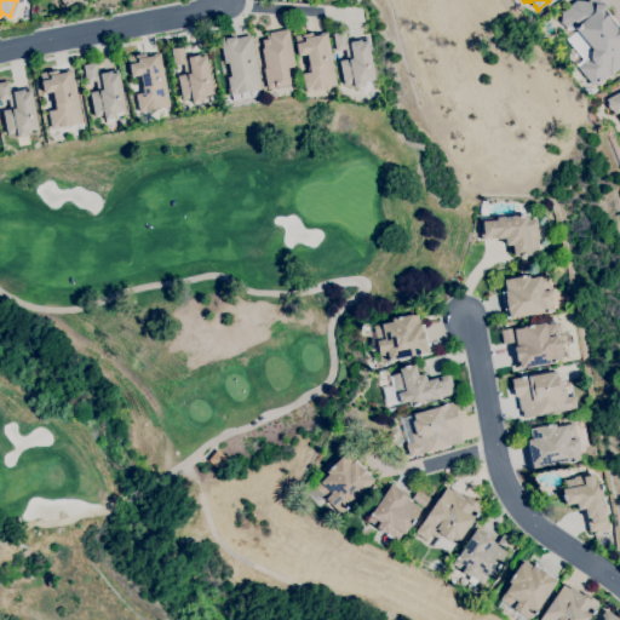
[(575,0),(589,1),(589,0),(609,0),(608,15),(619,28),(619,68),(609,76),(609,75),(596,85),(590,85),(587,82),(589,81),(578,67),(577,64),(584,59),(567,39),(577,30),(567,28),(567,27),(563,27),(563,26),(563,24),(561,23),(562,11),(564,11),(564,10),(568,10),(568,7),(575,0)]
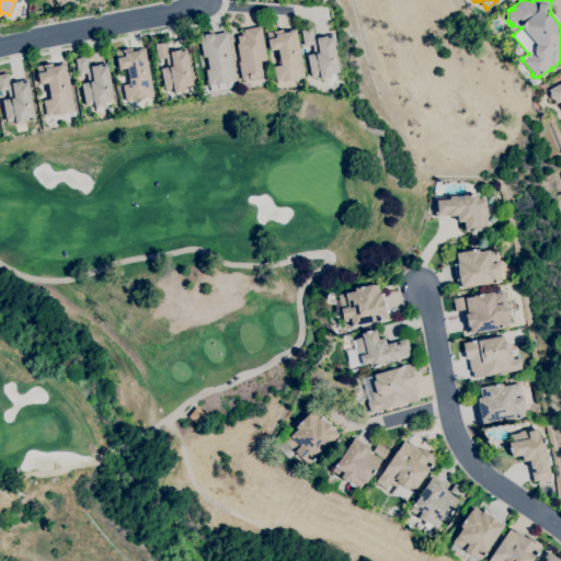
[(263,77),(251,79),(242,80),(238,61),(240,61),(237,44),(238,44),(237,36),(241,35),(241,32),(243,31),(243,30),(261,25),(267,59),(260,61),(263,77)]
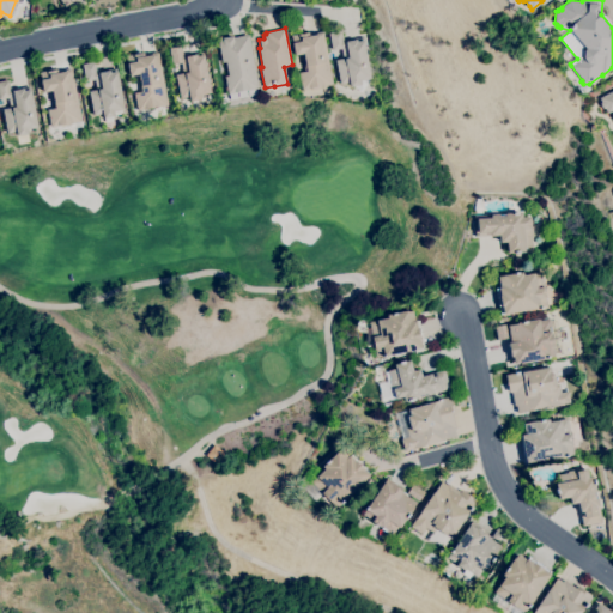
[(333,84),(321,86),(311,89),(302,90),(298,73),(307,71),(305,67),(303,54),(295,55),(292,43),(291,35),(298,34),(298,35),(309,32),(309,36),(320,34),(319,32),(323,31),(333,84)]
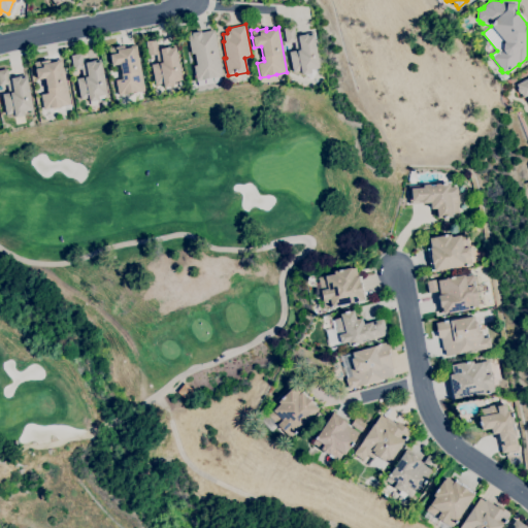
[(320,67),(319,67),(319,69),(310,78),(304,73),(301,74),(300,71),(293,72),(289,52),(295,51),(294,42),(286,43),(283,29),(294,27),(295,36),(307,34),(307,35),(314,34),(320,67)]
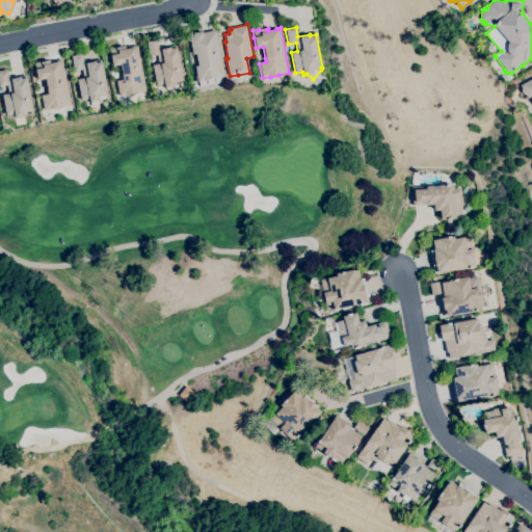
[(224,76),(214,78),(206,79),(206,80),(197,81),(194,67),(197,65),(195,54),(192,54),(189,36),(191,36),(190,33),(192,33),(202,31),(203,32),(215,30),(224,76)]
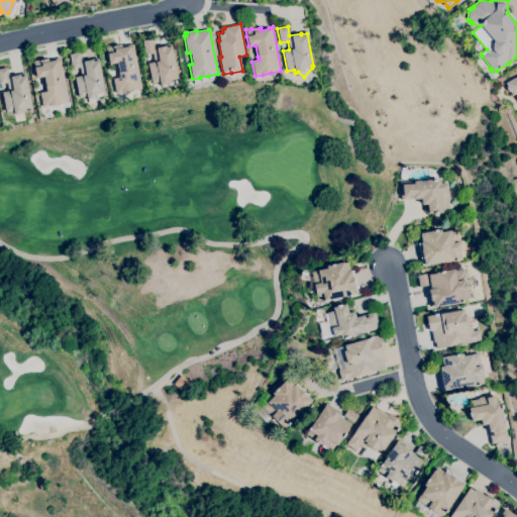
[(178,78),(169,80),(170,84),(160,86),(160,82),(151,84),(147,63),(154,62),(152,53),(144,55),(142,40),(152,38),(154,48),(166,46),(166,47),(172,46),(178,78)]
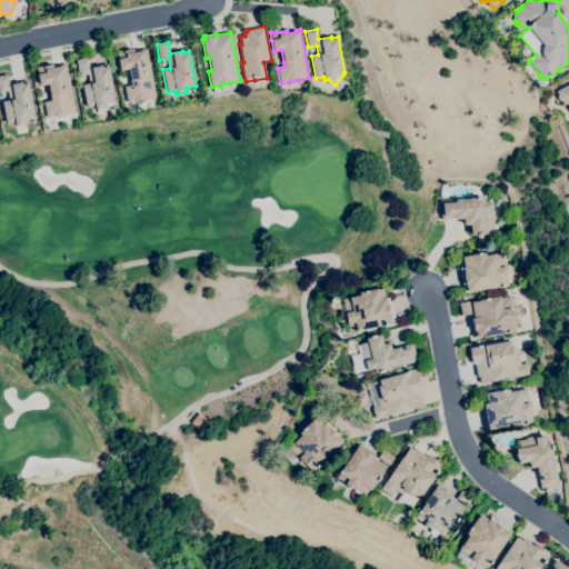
[(156,98),(128,102),(125,87),(131,85),(131,81),(130,81),(128,69),(120,71),(118,59),(117,59),(116,52),(123,50),(133,49),(135,52),(143,50),(143,49),(147,49),(156,98)]
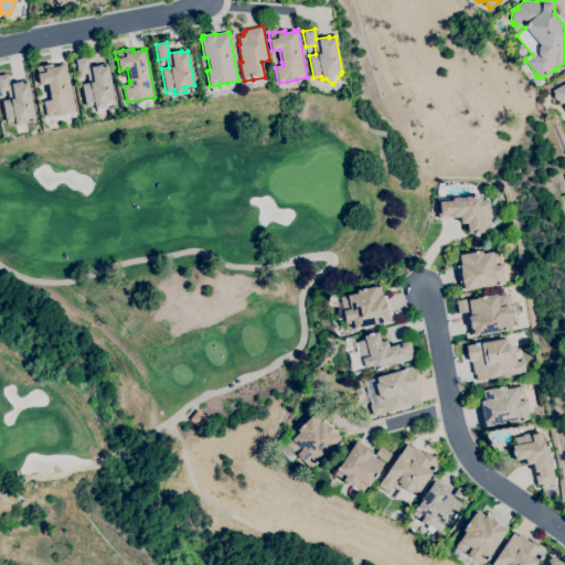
[(88,67),(102,65),(102,66),(108,65),(115,100),(112,102),(113,105),(105,106),(105,109),(96,110),(96,108),(95,109),(94,105),(86,106),(82,84),(88,83),(87,74),(78,75),(75,60),(86,57),(88,67)]
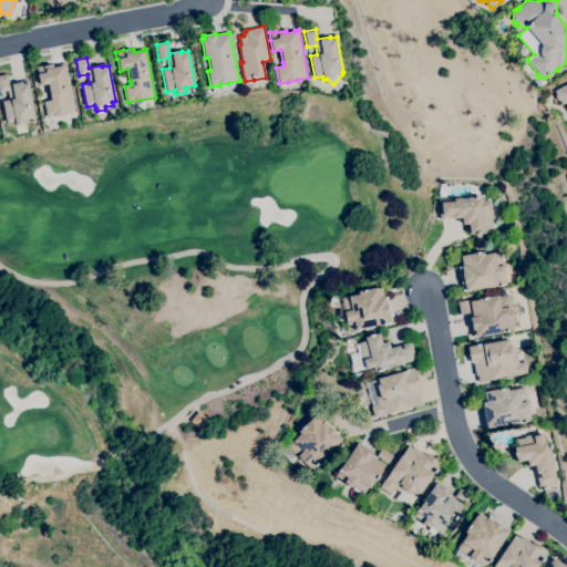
[(47,117),(43,102),(51,100),(48,84),(40,85),(37,68),(52,64),(53,66),(66,63),(75,112),(47,117)]
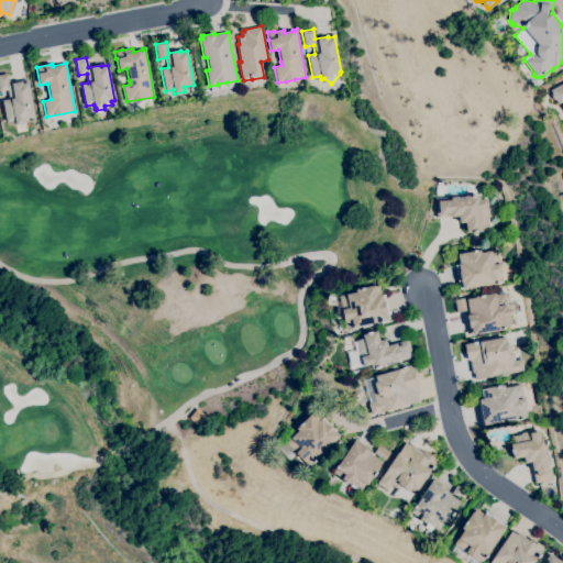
[(15,125),(15,121),(7,122),(2,100),(9,99),(8,90),(0,90),(0,75),(8,74),(9,83),(28,79),(35,117),(25,119),(25,123),(15,125)]
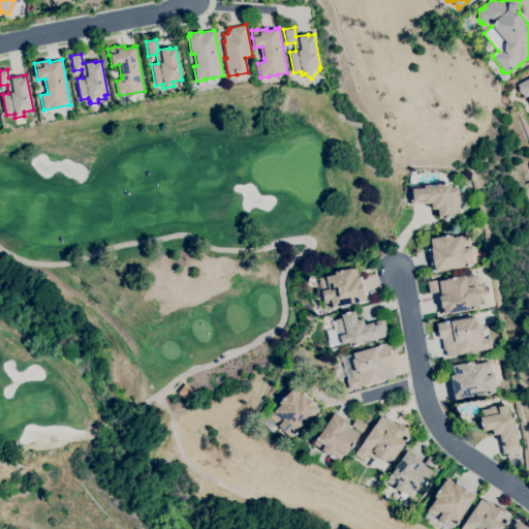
[(528,98),(527,96),(524,97),(522,93),(520,93),(518,89),(518,87),(517,85),(527,79),(528,80),(528,79),(528,98)]
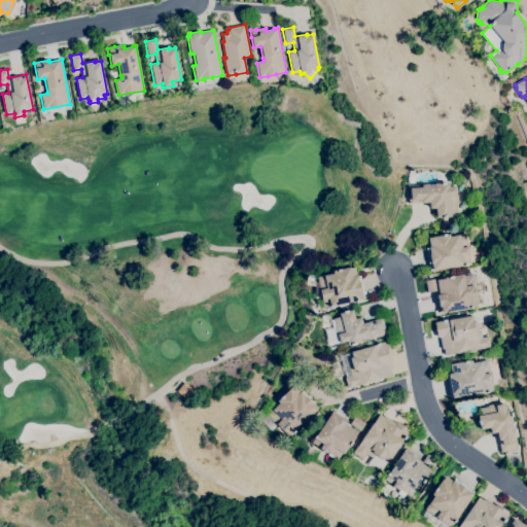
[(435,218),(435,208),(429,209),(429,203),(427,203),(427,202),(422,202),(422,203),(409,204),(408,198),(410,198),(410,188),(422,187),(422,184),(428,183),(428,184),(434,184),(434,183),(442,182),(442,183),(449,182),(449,186),(456,186),(456,194),(458,194),(458,204),(457,204),(458,212),(451,212),(451,217),(435,218)]
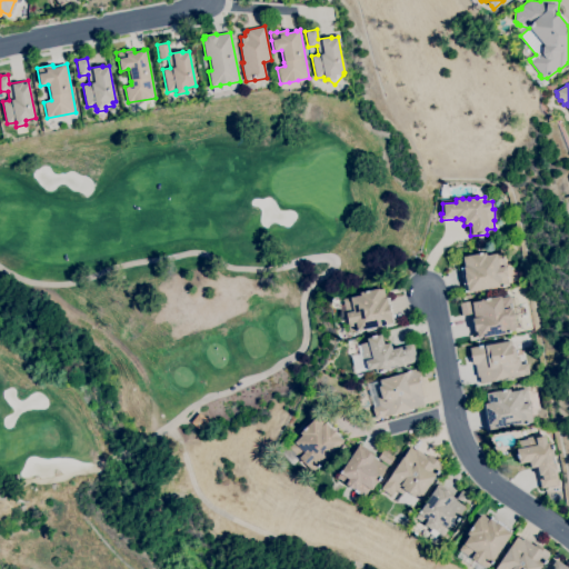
[(465,293),(459,268),(462,267),(465,266),(462,257),(477,253),(480,252),(481,252),(486,252),(486,256),(496,253),(502,252),(505,266),(507,277),(508,285),(502,286),(502,287),(500,287),(465,293)]
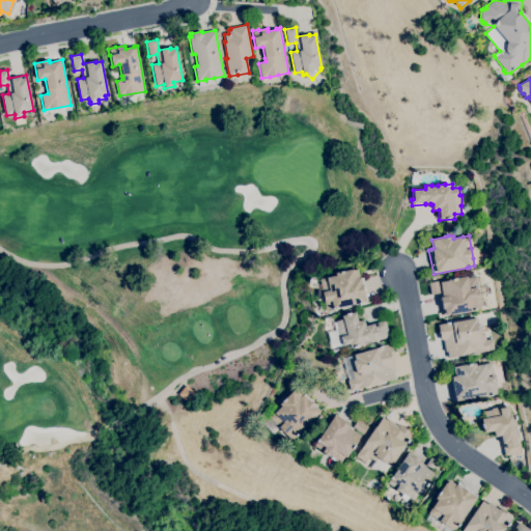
[(326,310),(322,291),(319,279),(326,278),(335,276),(334,273),(353,269),(353,270),(357,269),(359,277),(360,277),(365,302),(334,308),(326,310)]
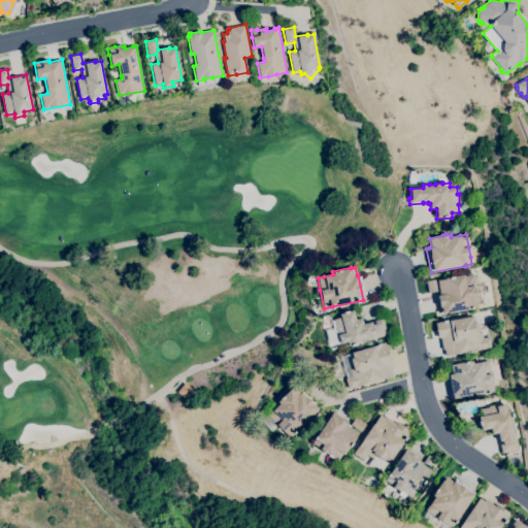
[(442,314),(441,307),(440,307),(437,295),(439,295),(439,291),(428,293),(426,281),(436,278),(436,281),(446,278),(446,277),(464,273),(464,276),(473,274),(474,282),(472,282),(472,285),(474,285),(477,297),(476,297),(477,306),(472,307),(472,308),(470,308),(442,314)]
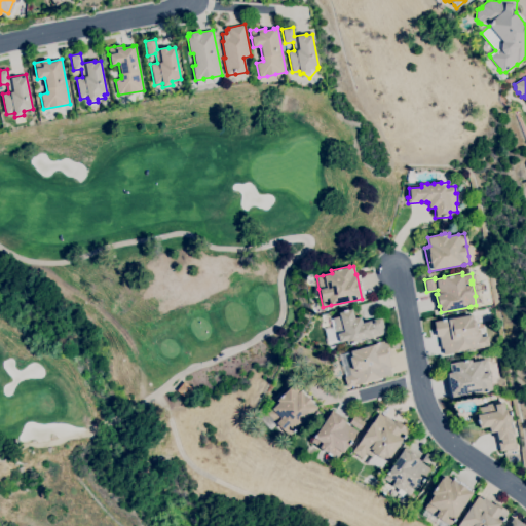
[(329,345),(325,330),(332,327),(330,320),(333,318),(333,317),(339,316),(338,312),(343,311),(342,310),(346,309),(346,310),(351,309),(354,318),(360,316),(362,323),(370,321),(381,317),(385,334),(372,338),(366,339),(360,340),(360,341),(353,343),(350,344),(350,343),(347,344),(345,340),(339,342),(329,345)]
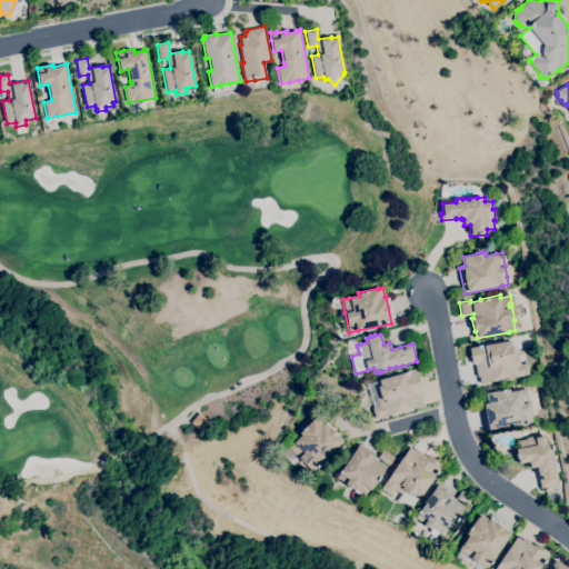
[(480,383),(479,377),(477,377),(475,363),(472,365),(469,348),(477,347),(477,346),(481,345),(481,346),(485,346),(485,345),(509,340),(510,347),(513,346),(515,358),(519,357),(520,365),(528,362),(530,375),(480,383)]
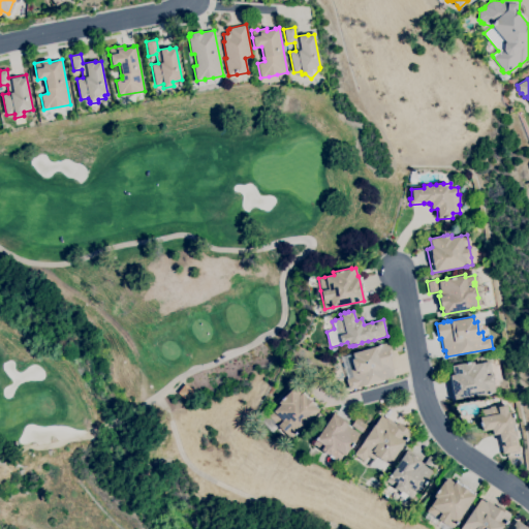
[(349,390),(346,379),(347,378),(340,356),(351,353),(374,346),(389,342),(394,358),(391,359),(394,371),(392,371),(394,376),(349,390)]
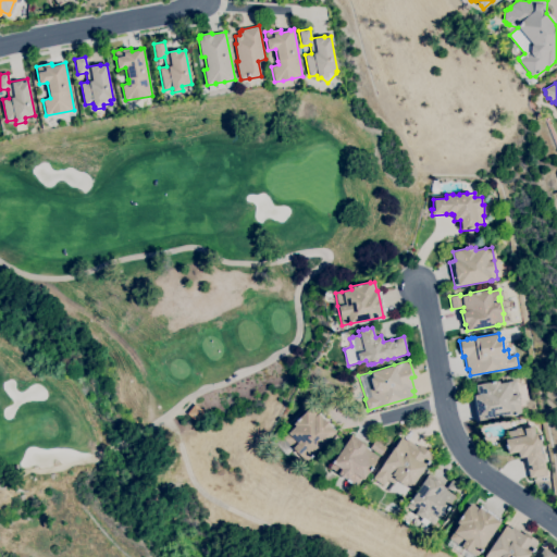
[(478,421),(473,395),(477,395),(474,384),(490,382),(494,381),(494,382),(498,381),(499,383),(509,382),(516,380),(518,394),(520,405),(521,413),(516,415),(514,415),(478,421)]
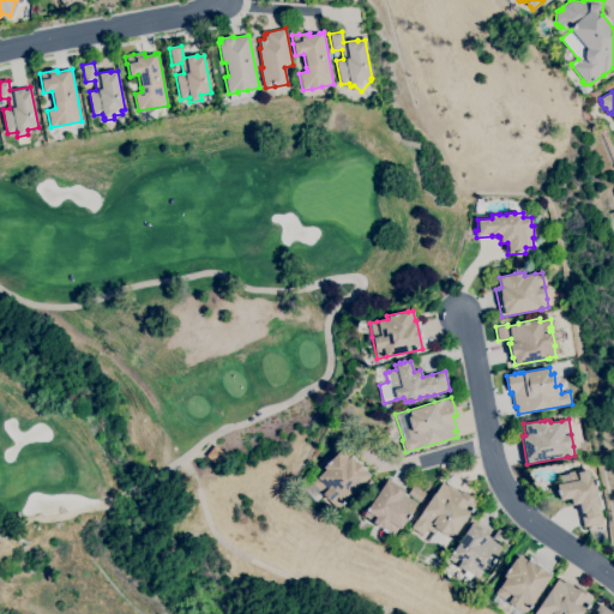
[(337,509),(330,503),(330,501),(321,493),(312,483),(317,477),(324,470),(323,468),(326,463),(329,461),(338,452),(338,453),(342,450),(349,457),(349,456),(356,462),(365,470),(369,476),(343,503),(344,503),(342,505),(341,504),(337,509)]
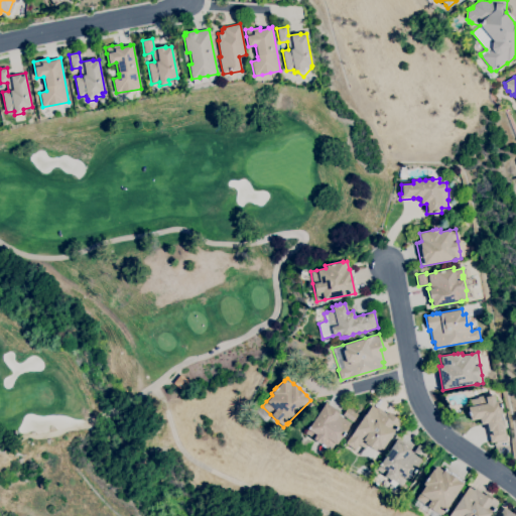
[(491,442),(488,430),(487,423),(481,424),(480,418),(470,420),(469,415),(468,415),(468,412),(469,411),(468,407),(471,406),(470,399),(478,398),(478,397),(485,395),(485,397),(494,395),(496,401),(500,401),(500,403),(501,403),(502,407),(501,407),(502,413),(501,414),(503,420),(504,425),(507,439),(491,442)]
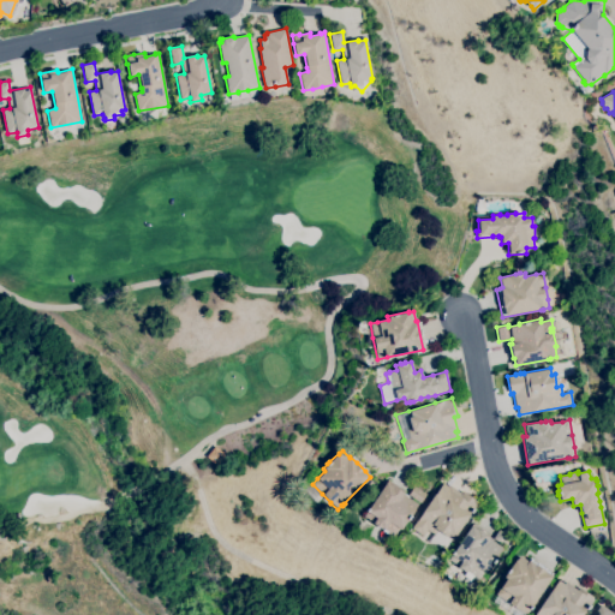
[(393,538),(387,535),(382,531),(383,530),(381,529),(372,523),(364,517),(366,512),(387,482),(393,487),(393,485),(402,493),(402,494),(418,505),(410,515),(411,517),(408,520),(407,520),(400,530),(399,529),(393,538)]
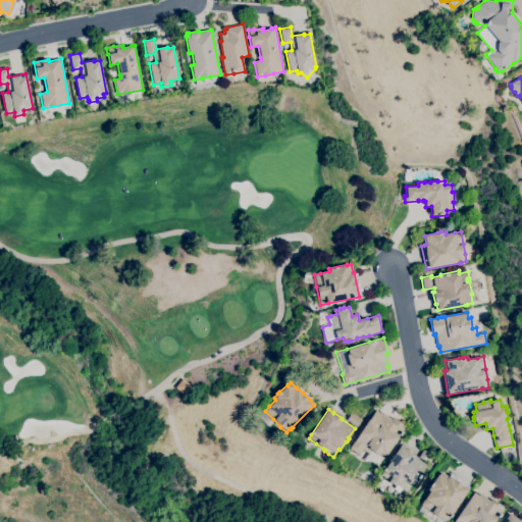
[(376,465),(365,458),(368,453),(362,450),(359,455),(349,449),(353,442),(354,442),(359,435),(369,419),(369,420),(376,410),(380,413),(381,412),(392,418),(393,418),(406,426),(402,432),(400,435),(399,435),(398,436),(385,457),(384,457),(383,459),(381,457),(376,465)]
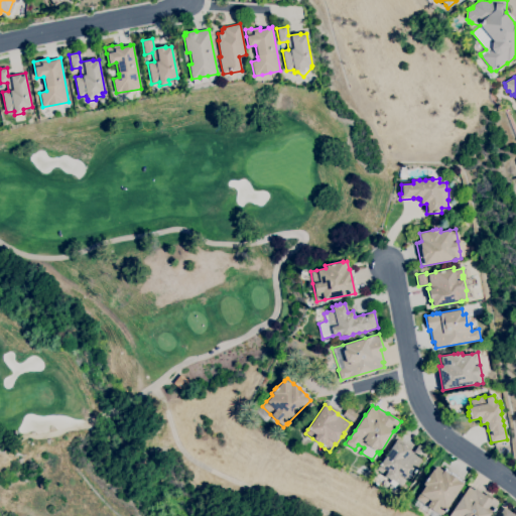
[(353,422),(343,415),(348,408),(358,414),(353,422)]
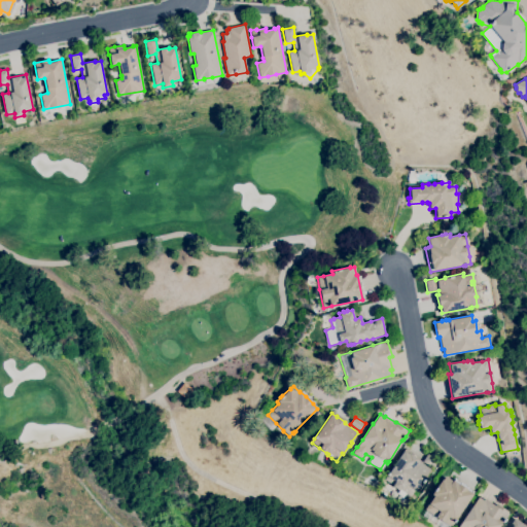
[(410,498),(405,495),(406,493),(401,491),(400,492),(392,486),(392,485),(384,480),(387,476),(386,476),(388,472),(388,473),(389,472),(403,451),(405,449),(419,458),(418,460),(430,469),(423,479),(425,480),(423,483),(422,483),(416,491),(415,490),(410,498)]
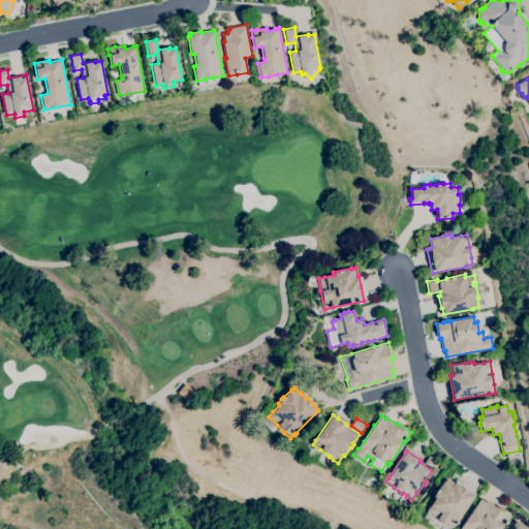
[(425,464),(430,456),(440,463),(435,470),(425,464)]
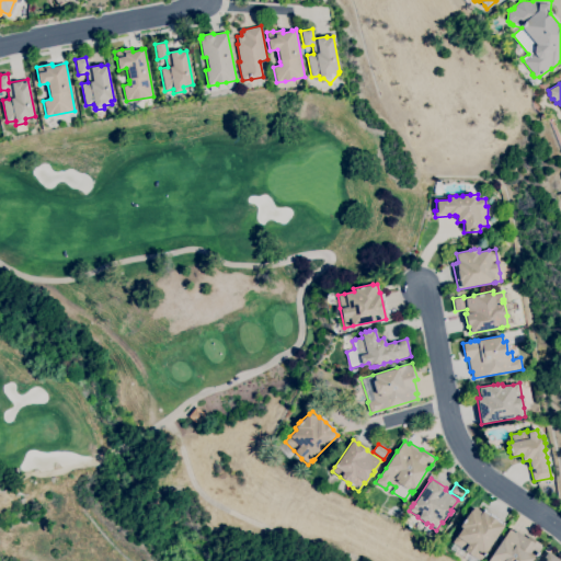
[(478,560),(468,560),(464,558),(467,552),(465,551),(461,556),(449,548),(454,542),(451,542),(456,537),(461,528),(459,526),(461,523),(464,519),(470,511),(471,511),(473,507),(481,512),(482,511),(489,515),(497,521),(497,522),(503,526),(484,553),(483,557),(480,560),(479,560),(478,560)]
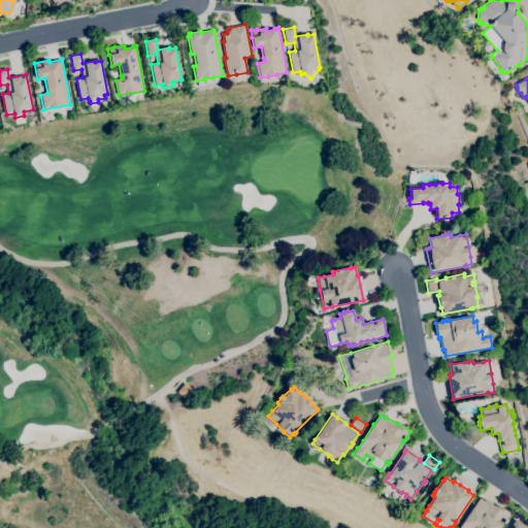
[(459,527),(480,498),(485,501),(486,499),(496,506),(497,504),(510,514),(506,520),(504,523),(503,523),(501,525),(499,527),(459,527)]
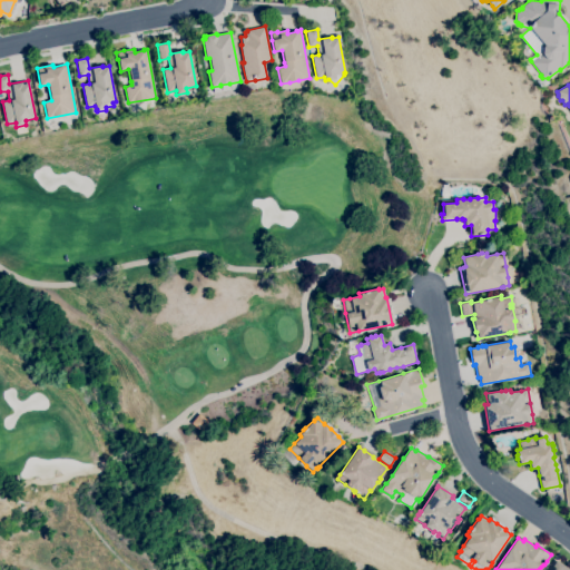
[(550,569),(557,560),(569,569),(550,569)]
